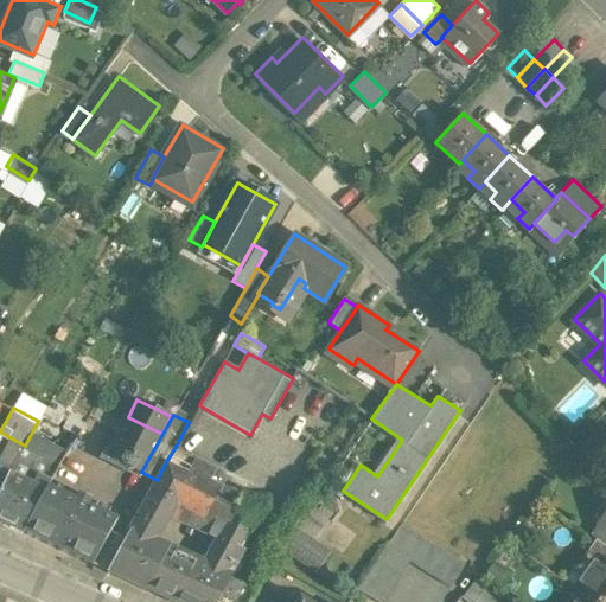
[(163,434),(128,417),(109,455),(141,472),(163,434)]
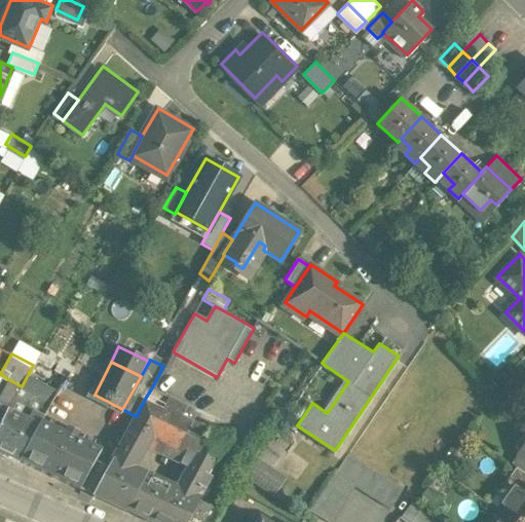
[(60,392),(28,374),(22,386),(8,409),(40,425),(43,420),(60,392)]
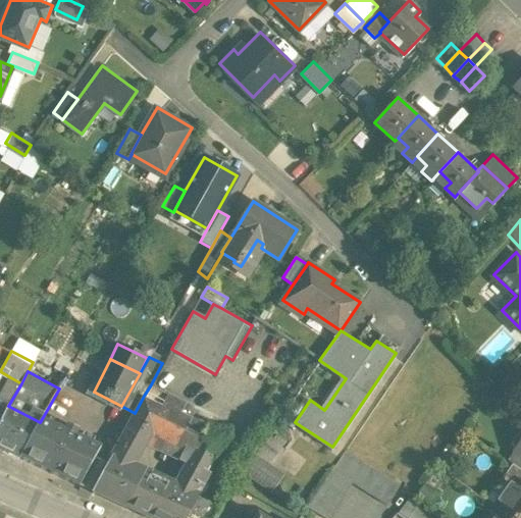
[(0,402),(8,406),(21,383),(10,377),(0,395),(0,402)]
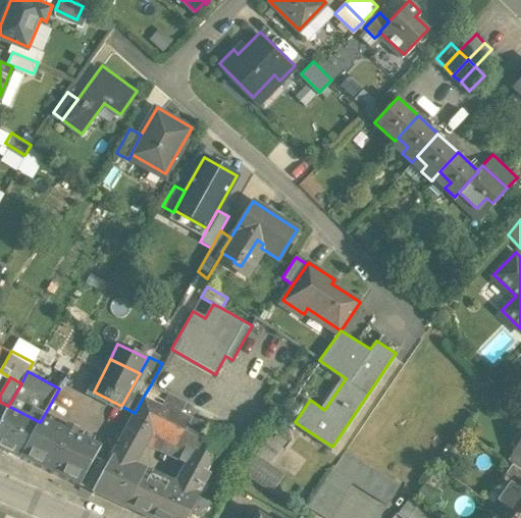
[(151,384),(144,396),(157,403),(163,391),(151,384)]
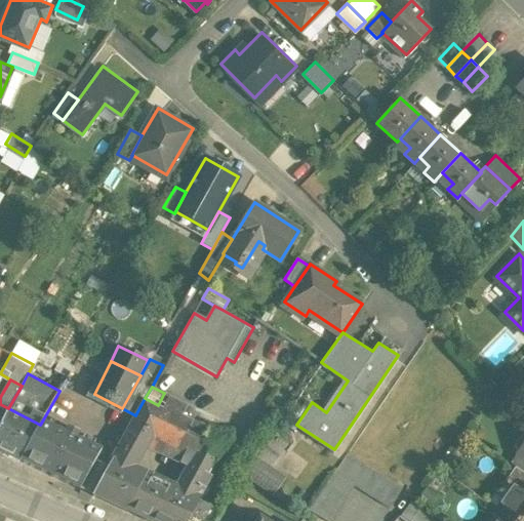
[(158,405),(145,398),(135,415),(133,421),(151,429),(167,439),(179,416),(158,405)]
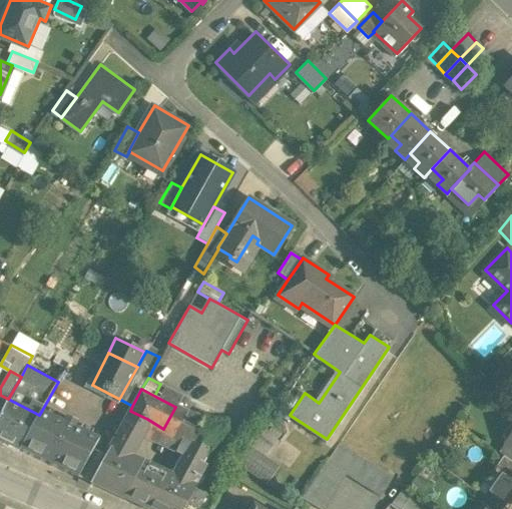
[(0,415),(8,399),(0,395),(0,415)]
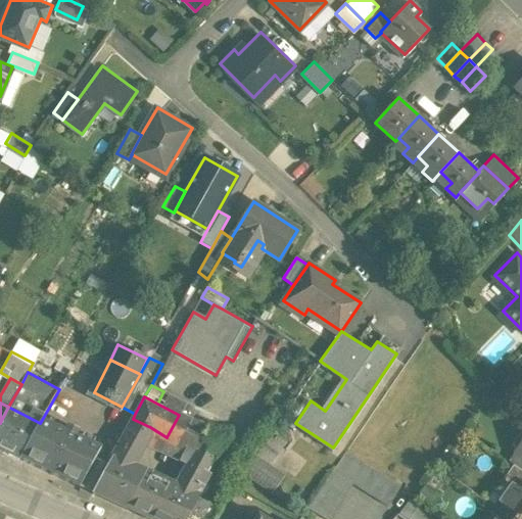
[(40,423),(8,407),(0,423),(0,446),(19,456),(40,423)]
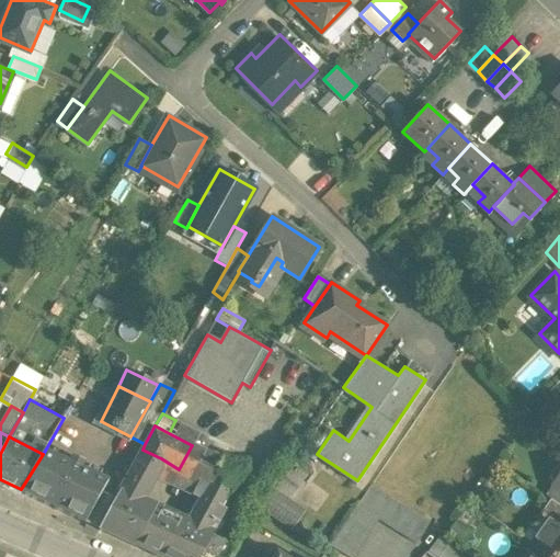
[(241,469),(192,445),(179,469),(209,484),(228,492),(241,469)]
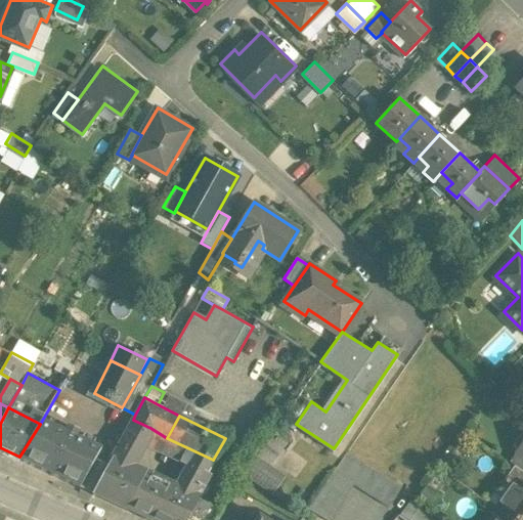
[(19,457),(93,491),(106,464),(97,460),(102,447),(77,436),(80,430),(69,424),(66,430),(43,419),(40,424),(19,457)]
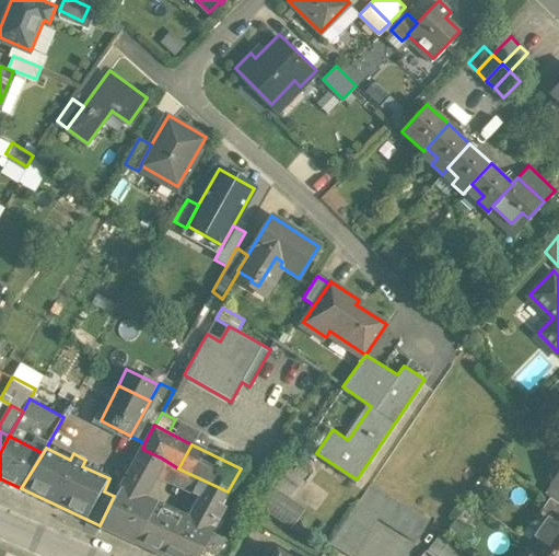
[(142,449),(100,525),(136,542),(146,526),(144,526),(156,506),(140,496),(161,458),(142,449)]
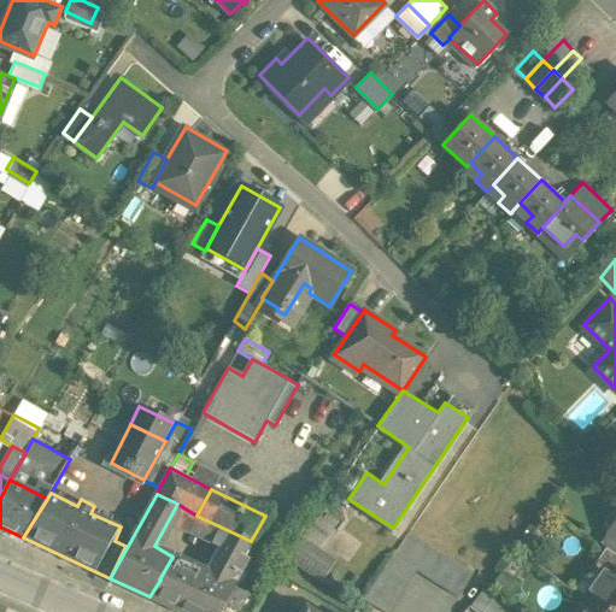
[(340,513),(327,504),(303,539),(316,548),(340,513)]
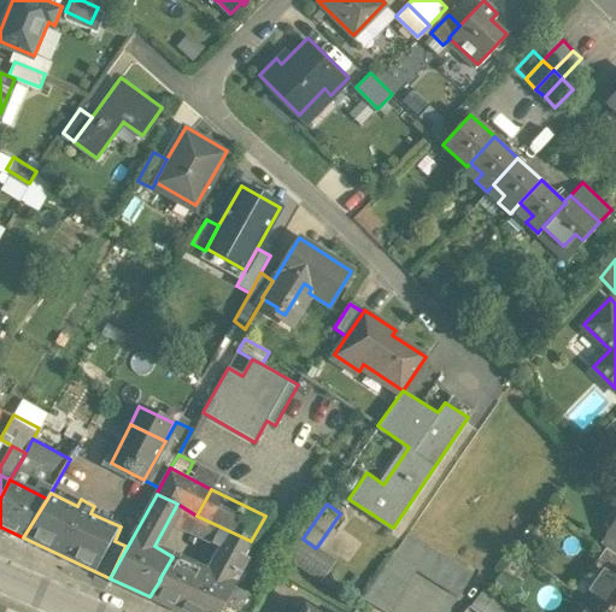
[(409,530),(363,596),(388,611),(416,568),(459,594),(474,570),(409,530)]
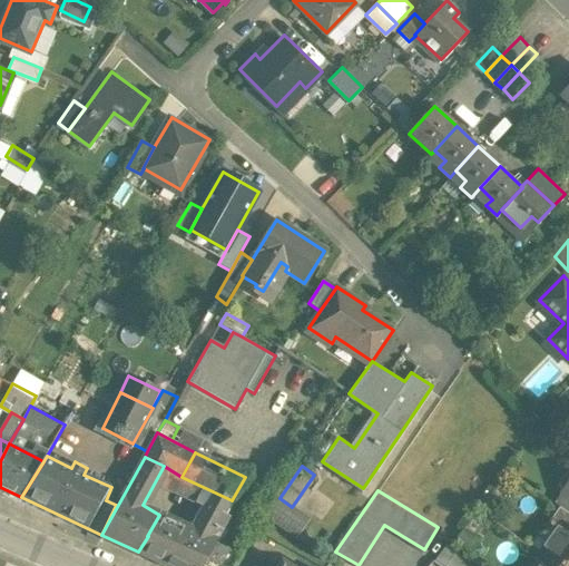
[(568,494),(562,490),(556,499),(559,503),(568,509),(568,494)]
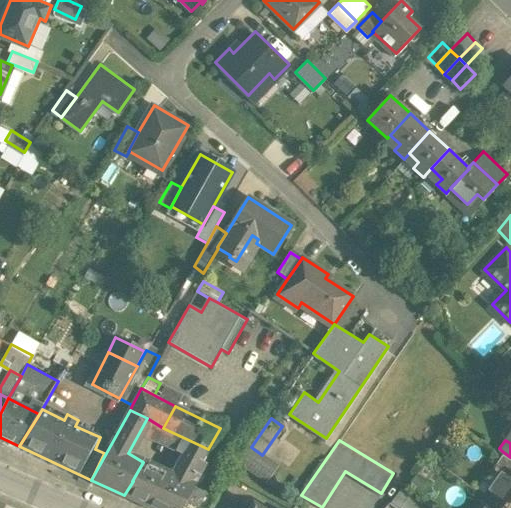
[(191,441),(178,462),(197,471),(208,449),(191,441)]
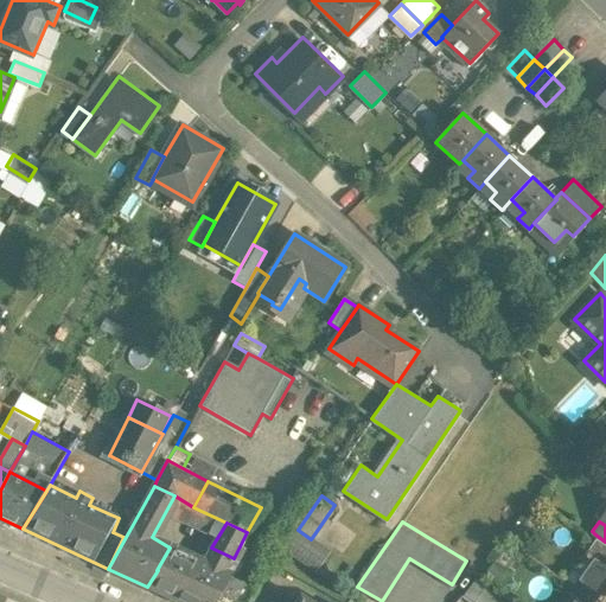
[(298,530),(285,549),(317,570),(330,551),(311,539),(298,530)]
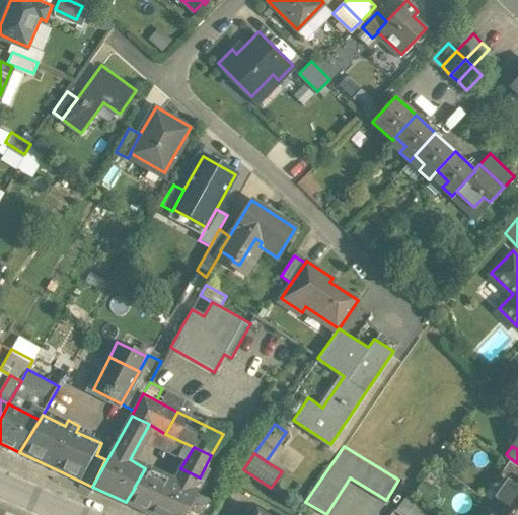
[(517,463),(509,457),(500,469),(510,477),(511,475),(517,480),(517,463)]
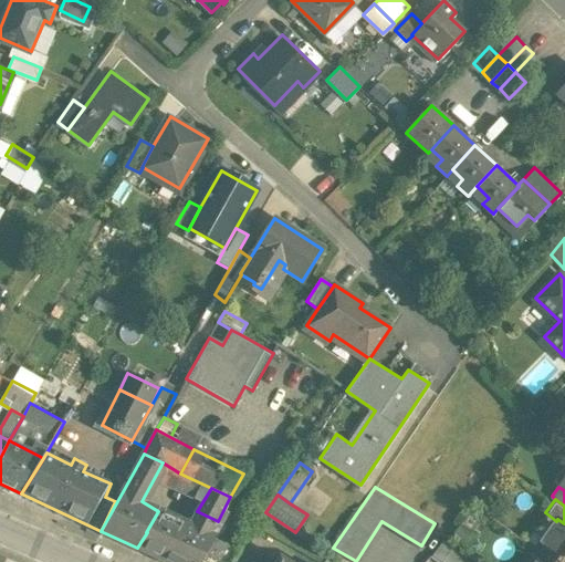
[(158,511),(146,532),(147,532),(137,548),(153,557),(173,519),(158,511)]
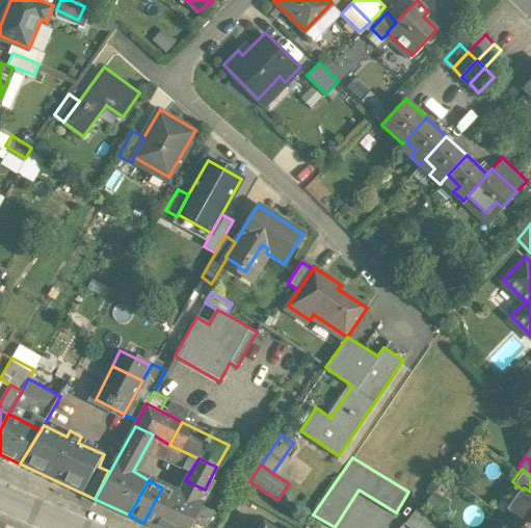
[(205,490),(185,480),(178,494),(197,503),(205,490)]
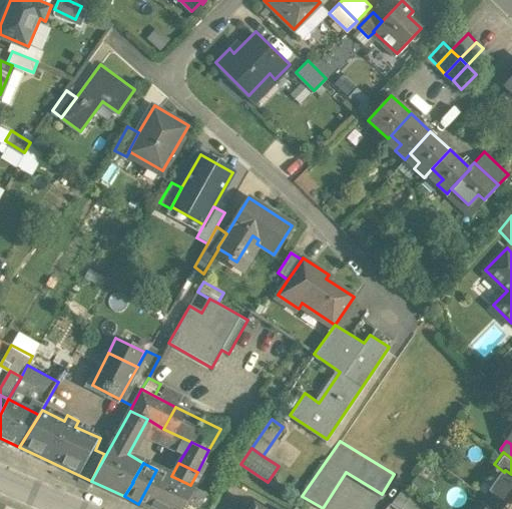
[(171,476),(156,470),(138,504),(148,508),(177,508),(190,485),(171,476)]
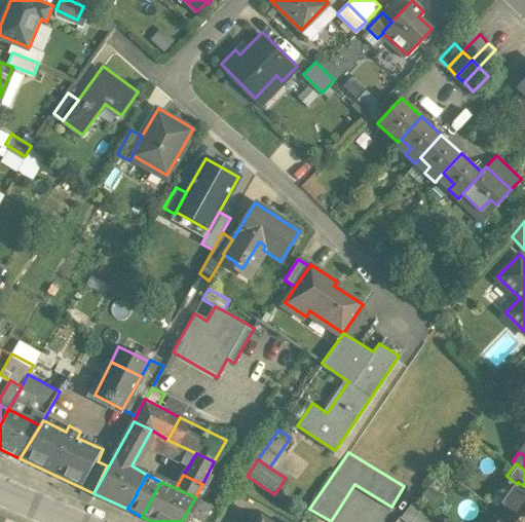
[(524,486),(518,482),(517,484),(498,510),(516,521),(524,521),(524,486)]
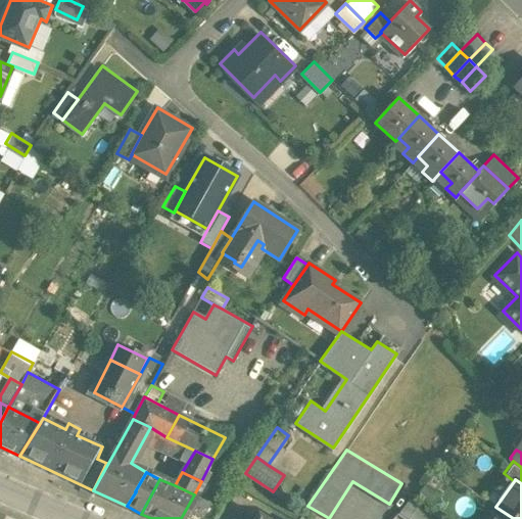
[(447,518),(411,493),(397,512),(407,518),(447,518)]
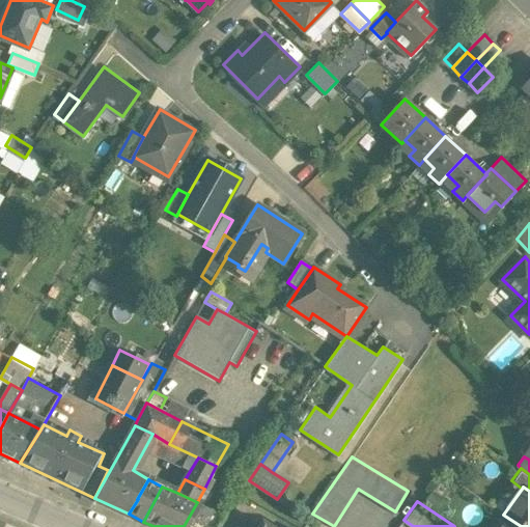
[(521,526),(507,518),(502,525),(495,526),(494,526),(521,526)]
